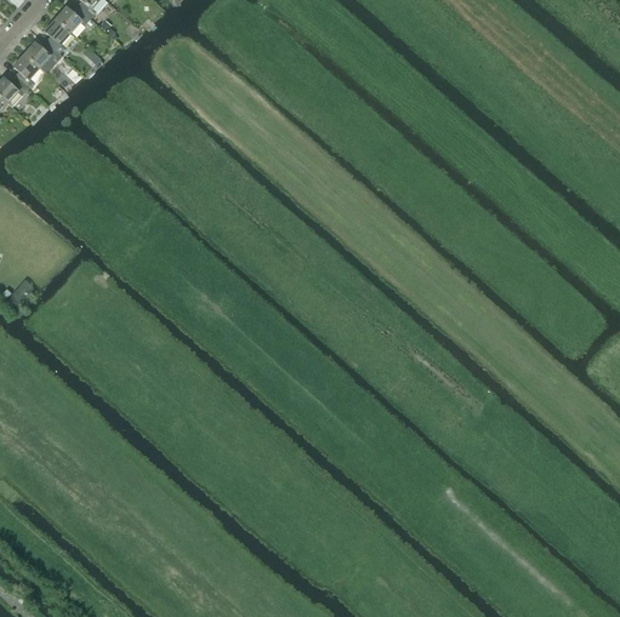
[(81,0),(77,5),(91,17),(97,11),(92,7),(98,0),(81,0)]
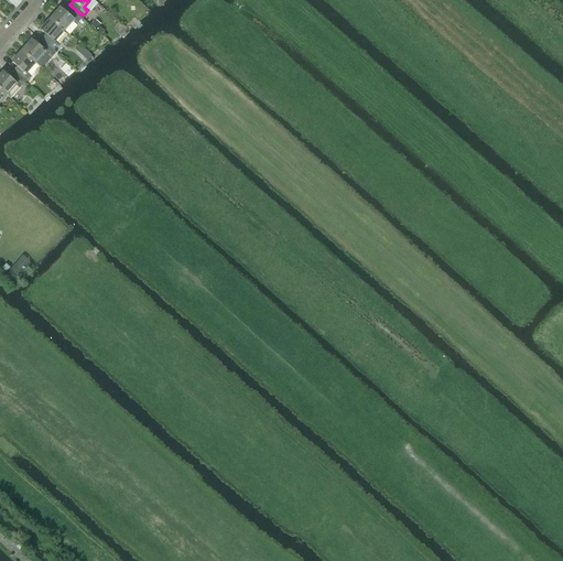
[(51,17),(65,29),(75,18),(78,21),(83,15),(69,4),(65,9),(61,4),(51,17)]
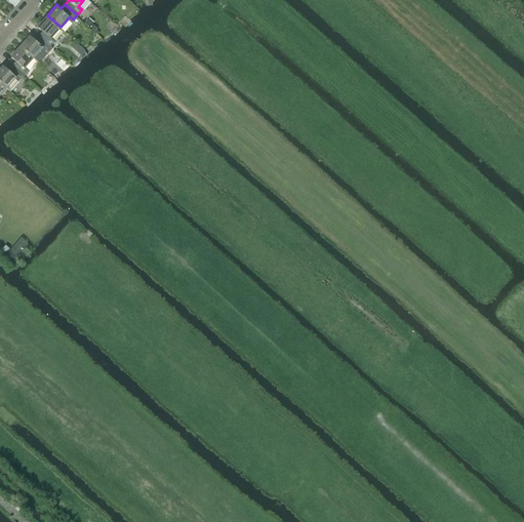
[(42,30),(39,34),(50,44),(55,39),(51,36),(61,27),(47,15),(38,25),(42,30)]
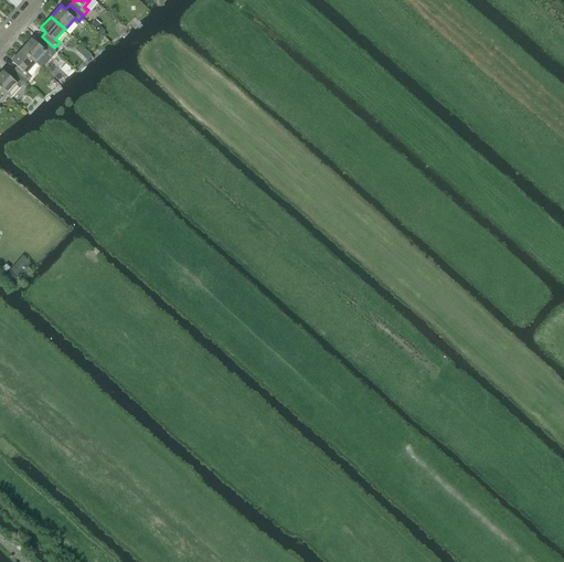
[(22,49),(36,61),(46,51),(50,53),(54,48),(42,36),(36,41),(32,36),(22,49)]
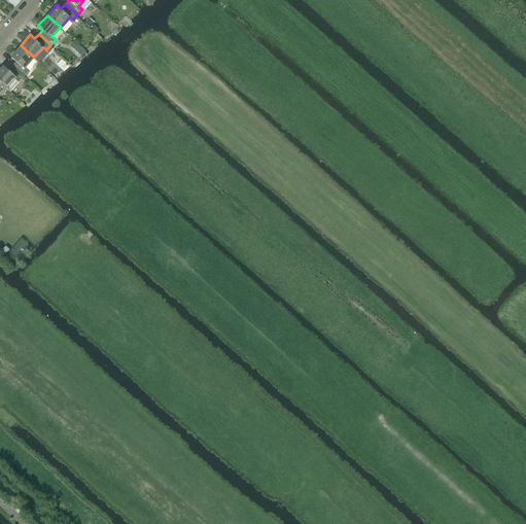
[(16,59),(12,64),(24,74),(29,70),(25,67),(34,57),(21,45),(11,55),(16,59)]
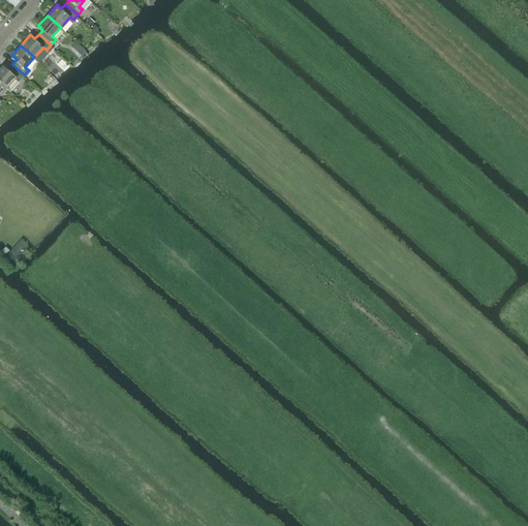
[(0,68),(0,80),(7,87),(10,90),(20,80),(24,74),(12,64),(7,69),(3,65),(0,68)]
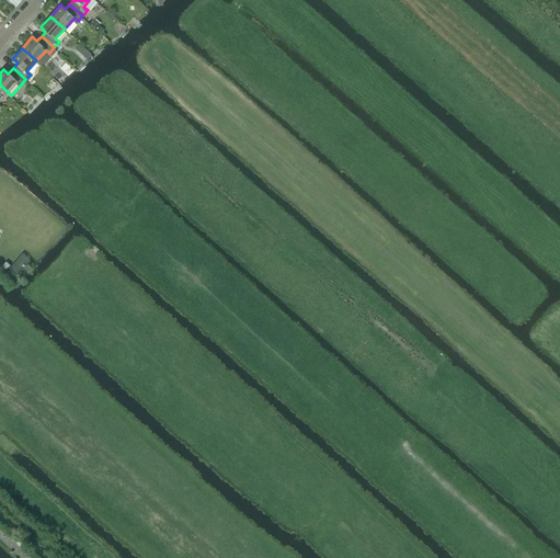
All buildings are outlined.
